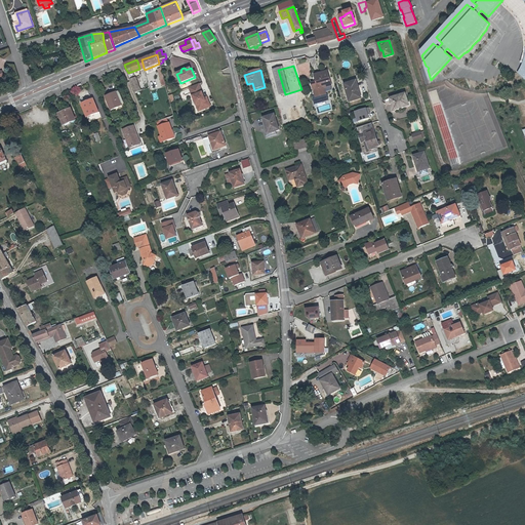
[(285,94),(278,70),(274,72),(281,95),(285,94)]
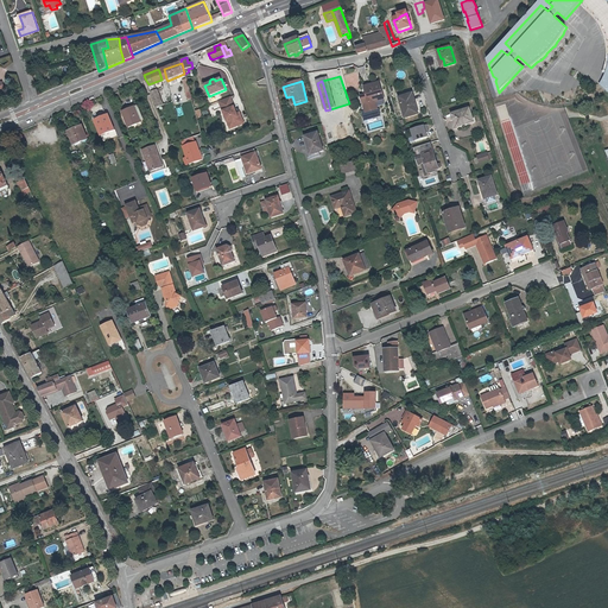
[(369,99),(363,101),(368,114),(380,111),(378,103),(386,101),(380,84),(366,89),(368,96),(369,99)]
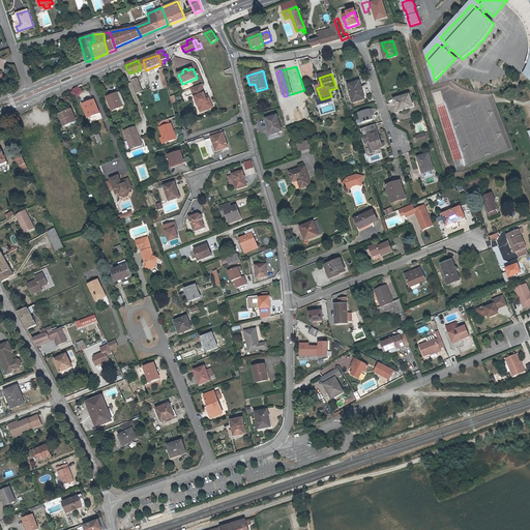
[(138,78),(131,81),(137,93),(143,91),(138,78)]
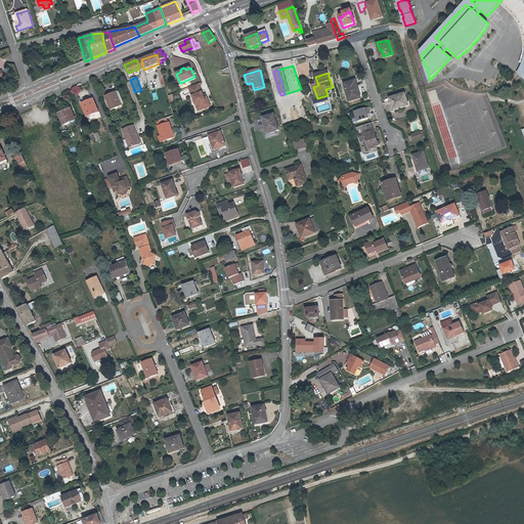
[(362,98),(356,82),(346,86),(351,102),(362,98)]
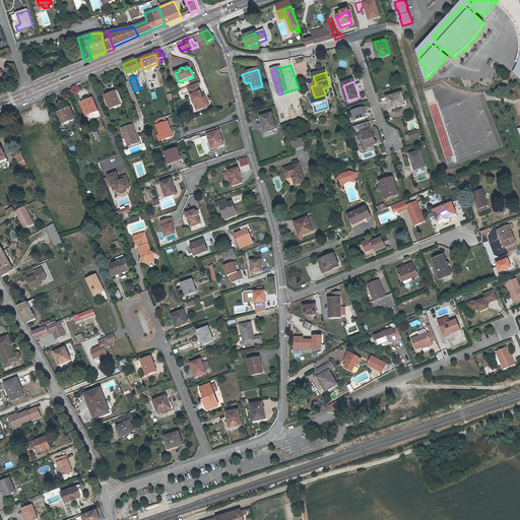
[(195,83),(188,86),(191,94),(188,96),(193,108),(198,105),(200,109),(209,105),(206,98),(203,99),(200,89),(198,90),(195,83)]
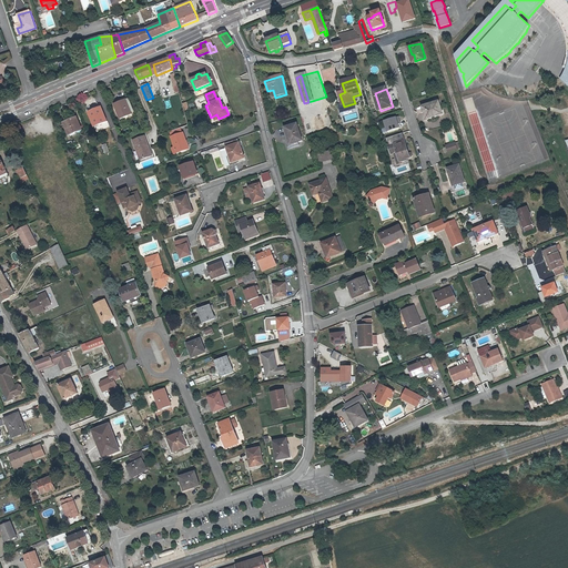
[(132,112),(127,99),(115,103),(121,119),(133,114),(132,112)]
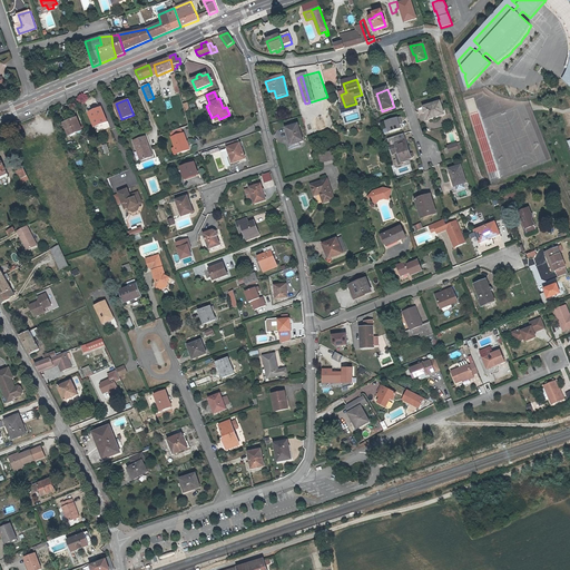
[(445,116),(441,104),(424,108),(429,121),(445,116)]
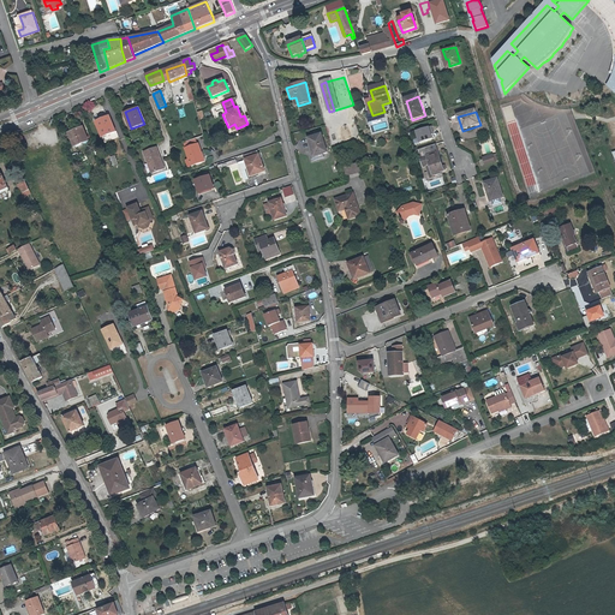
[(117,131),(111,115),(96,121),(102,137),(117,131)]
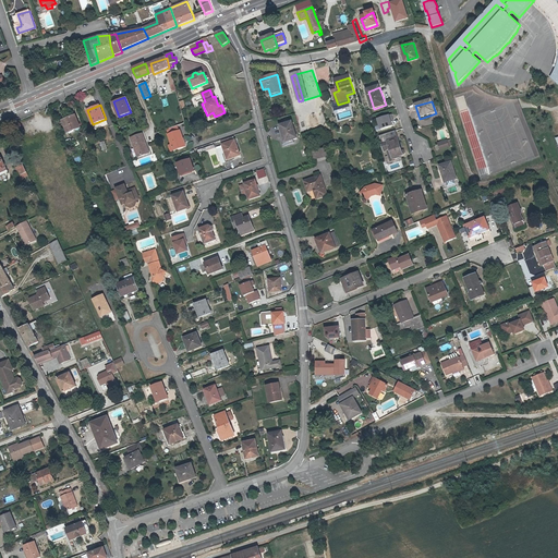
[(392,114),(379,119),(381,130),(396,125),(392,114)]
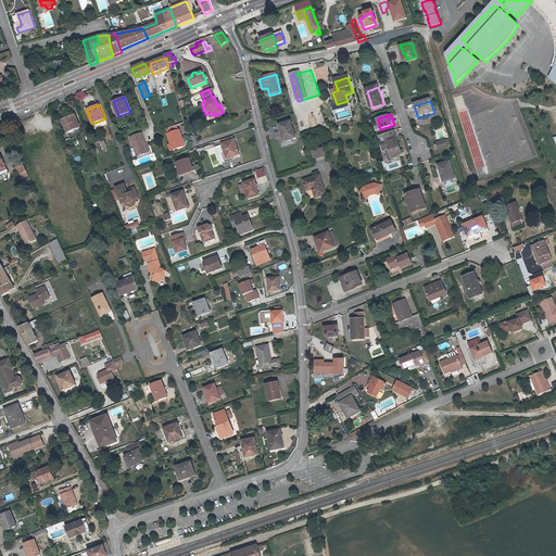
[(80,127),(76,115),(62,121),(67,133),(80,127)]
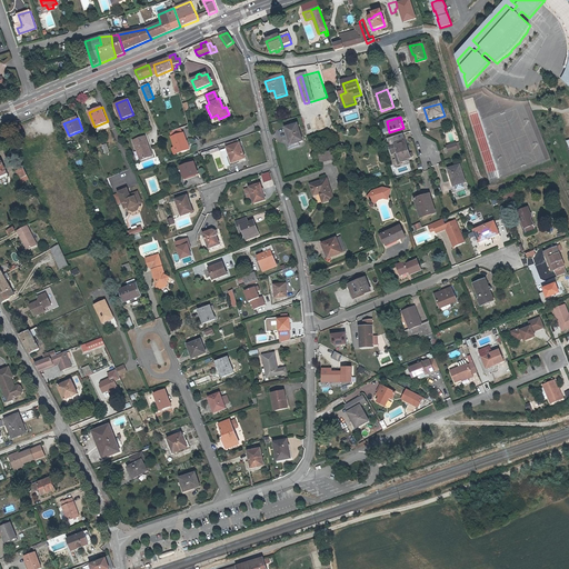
[(286,130),(290,146),(289,146),(290,148),(291,147),(291,146),(303,142),(298,126),(286,130)]
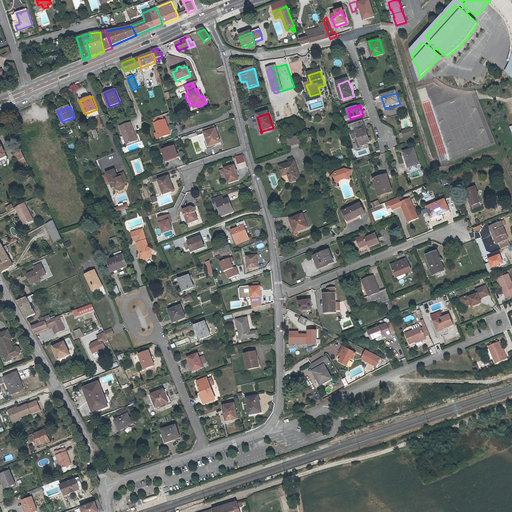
[(153,120),(158,133),(155,134),(157,139),(168,135),(166,128),(168,127),(165,120),(164,120),(163,116),(153,120)]
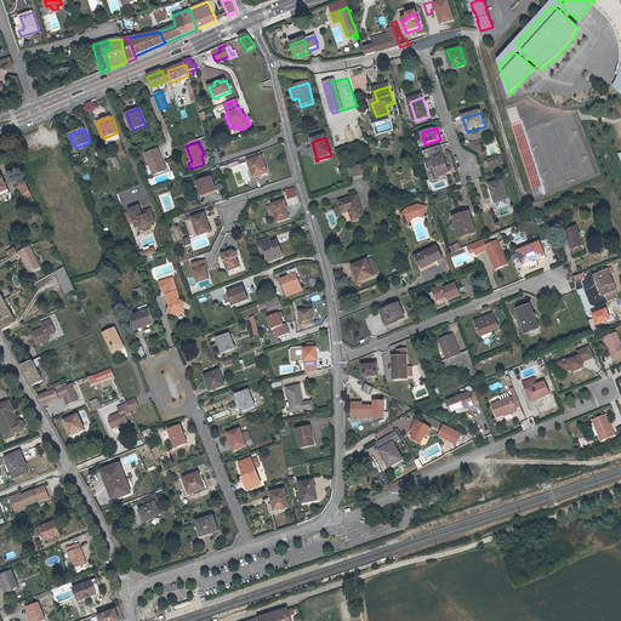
[(426,148),(427,153),(443,148),(442,142),(426,148)]
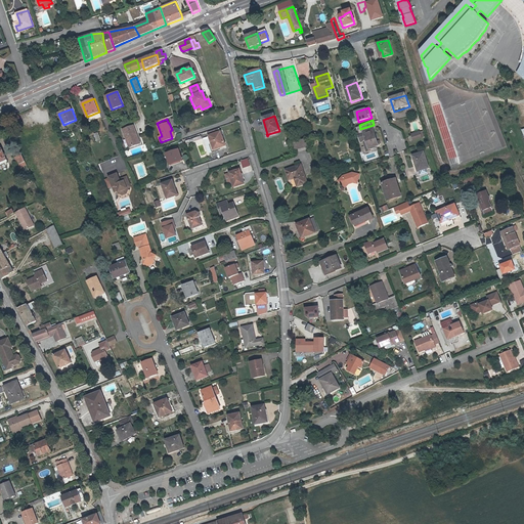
[(365,140),(366,144),(367,147),(369,153),(374,150),(373,149),(381,147),(381,145),(384,145),(383,141),(380,142),(374,125),(360,129),(359,129),(361,137),(362,141),(365,140)]
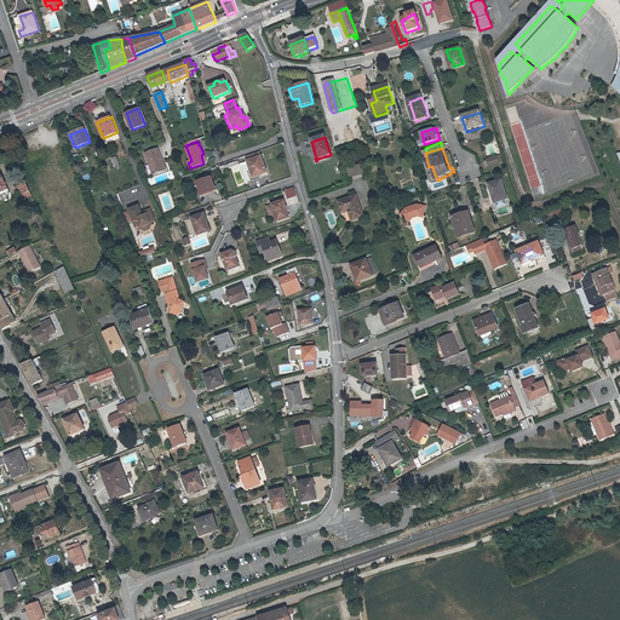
[(149,158),(155,173),(166,170),(159,149),(147,154),(148,159),(149,158)]
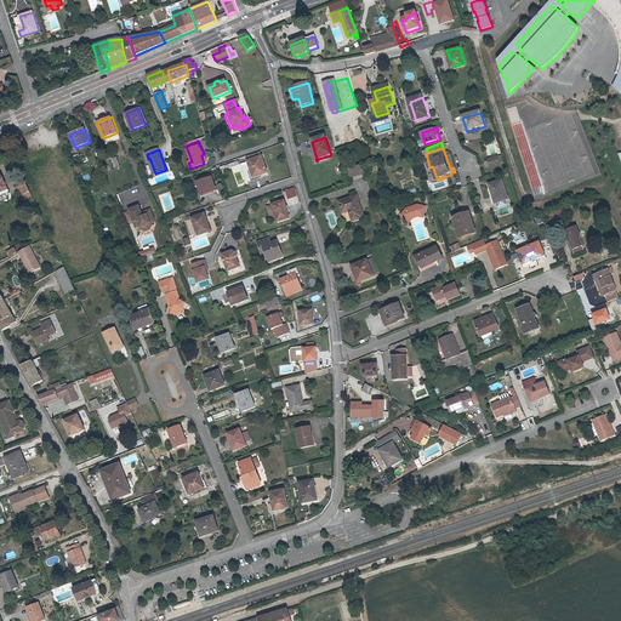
[(243,170),(244,172),(251,170),(254,177),(267,174),(261,157),(260,157),(248,160),(248,161),(241,164),(243,170)]
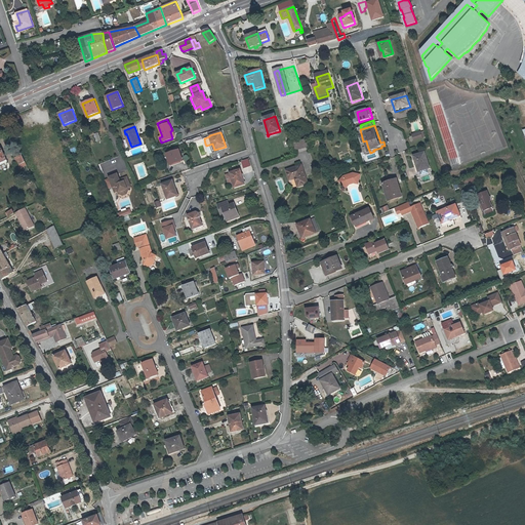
[(425,142),(422,135),(413,137),(415,144),(425,142)]
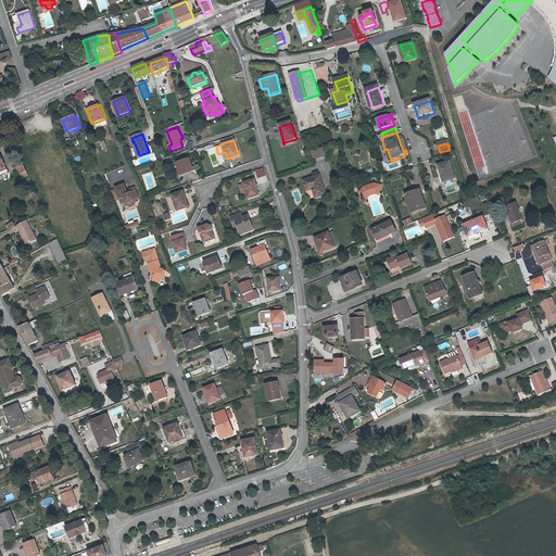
[(326,158),(324,149),(317,151),(312,152),(315,161),(326,158)]
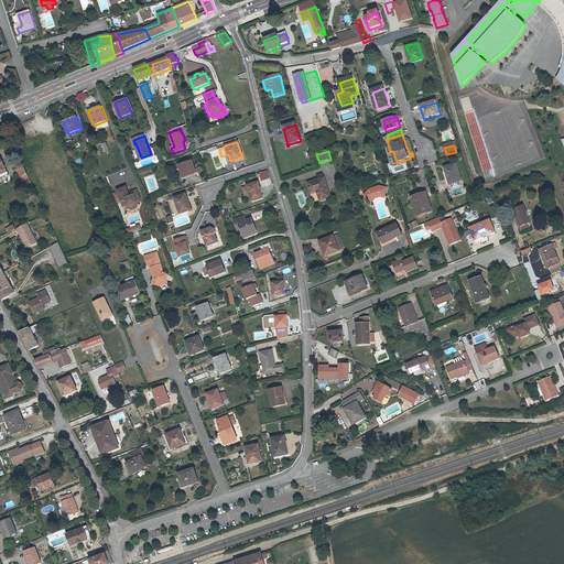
[(196,172),(192,161),(179,165),(183,176),(196,172)]
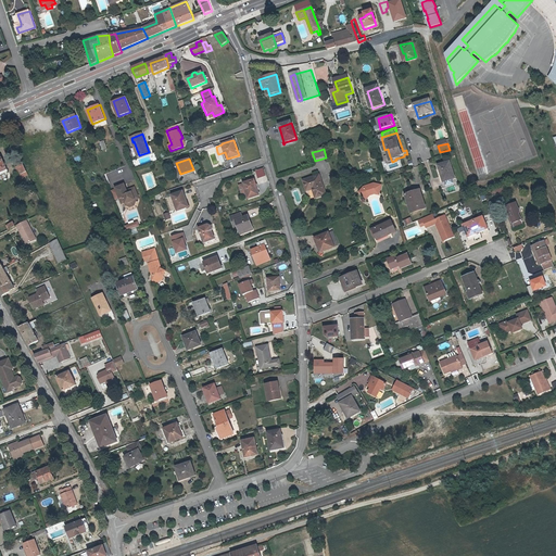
[(26,172),(23,164),(15,167),(20,175),(26,172)]
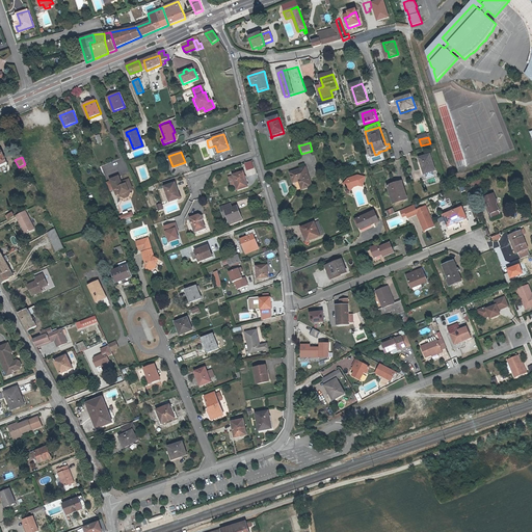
[(420,161),(425,177),(428,176),(432,174),(436,173),(431,157),(420,161)]
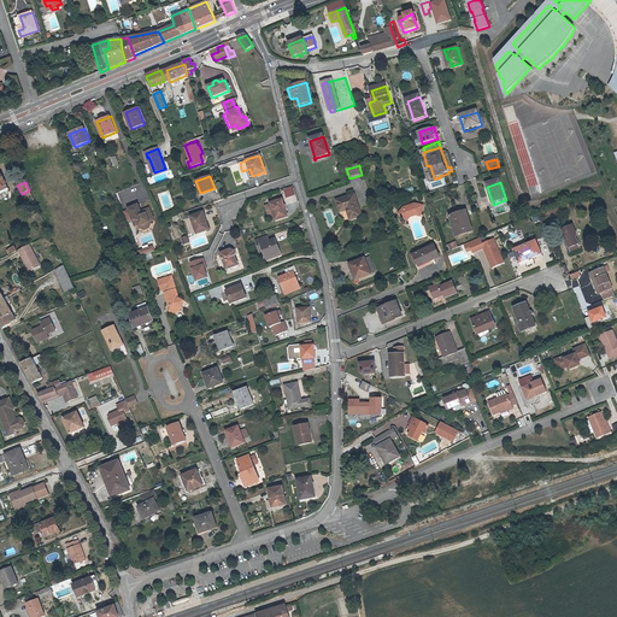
[(287,198),(297,195),(293,186),(283,189),(287,198)]
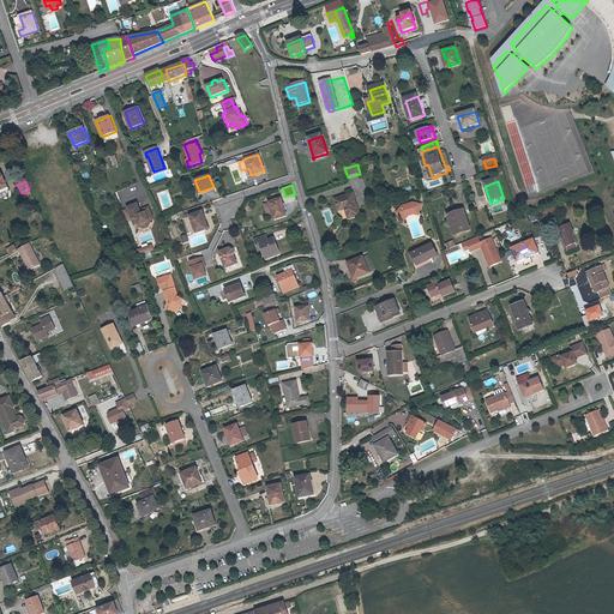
[(336,200),(339,210),(345,209),(349,218),(360,215),(353,196),(336,200)]
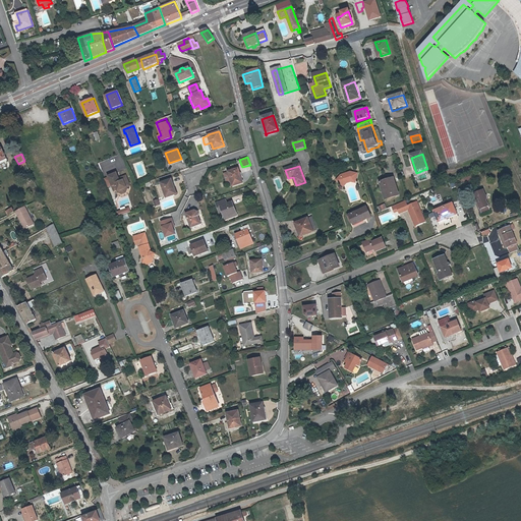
[(237,169),(227,172),(232,187),(242,183),(237,169)]
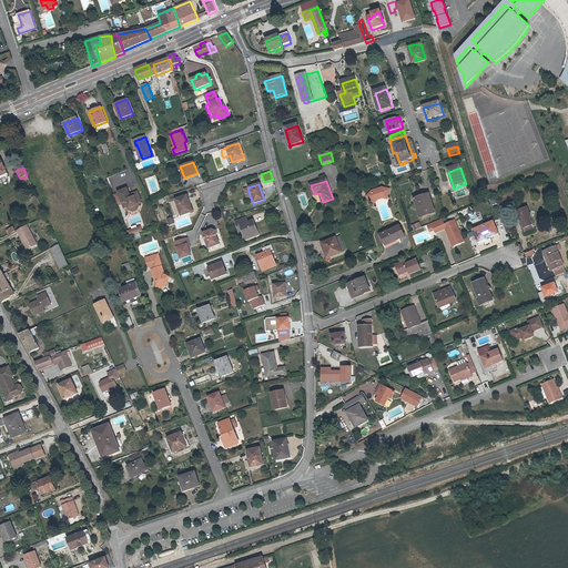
[(467,191),(466,184),(462,185),(454,189),(450,190),(453,195),(467,191)]
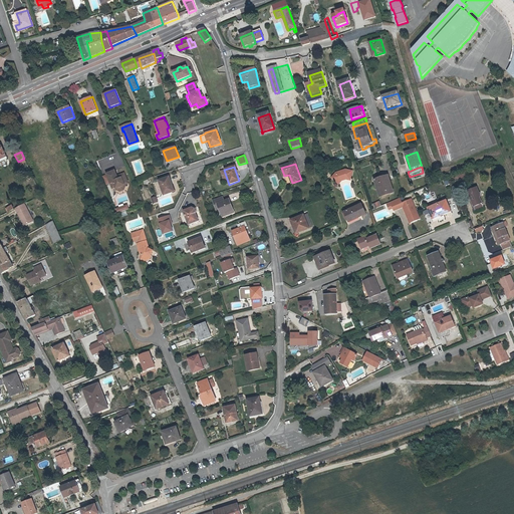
[(113,171),(106,174),(111,186),(113,185),(115,191),(118,192),(122,191),(124,187),(123,186),(122,183),(125,182),(123,174),(118,176),(118,178),(116,178),(113,171)]
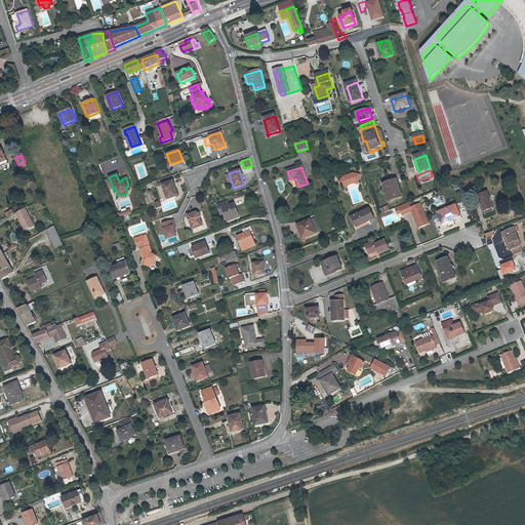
[(346,178),(341,183),(347,188),(350,185),(357,183),(360,184),(361,176),(356,175),(346,178)]
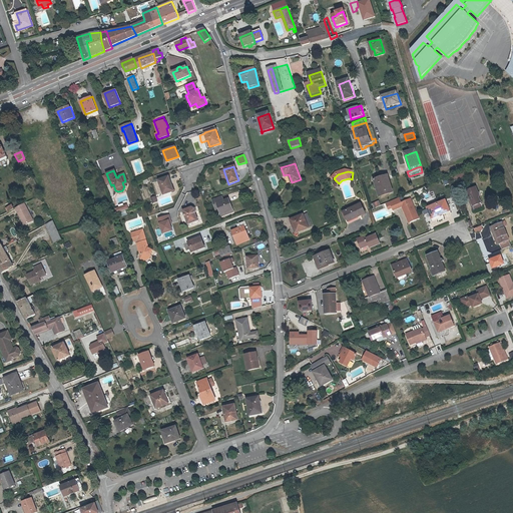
[(355,172),(353,172),(352,179),(349,178),(342,180),(339,183),(334,178),(333,179),(340,186),(343,183),(349,181),(353,182),(355,172)]
